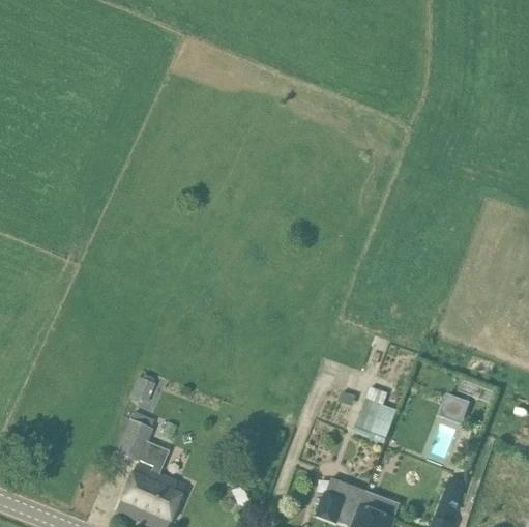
[(147,400),(154,381),(137,374),(129,392),(147,400)]
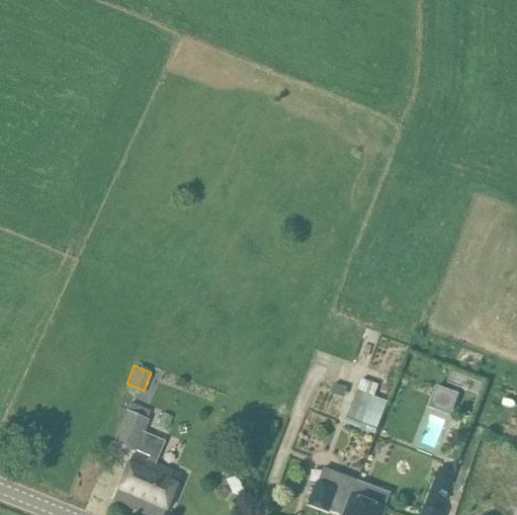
[(433,395),(454,403),(458,392),(437,383),(433,395)]
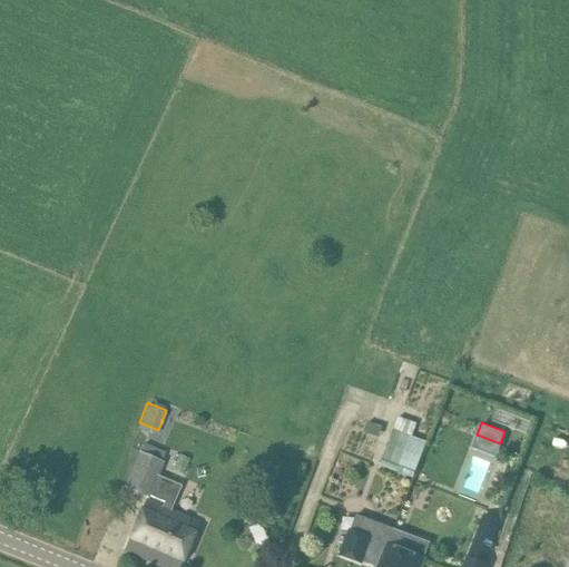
[(411,471),(447,485),(459,452),(409,434),(396,466),(411,471)]
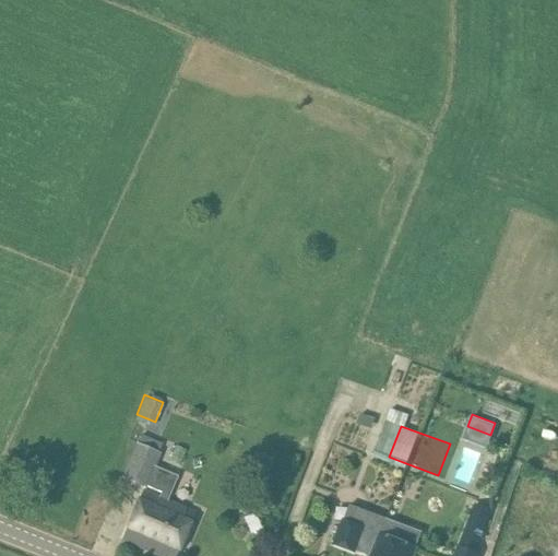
[(166,498),(177,473),(154,463),(159,450),(137,441),(121,476),(145,486),(145,484),(159,491),(157,495),(143,488),(121,537),(164,555),(175,555),(194,510),(166,498)]
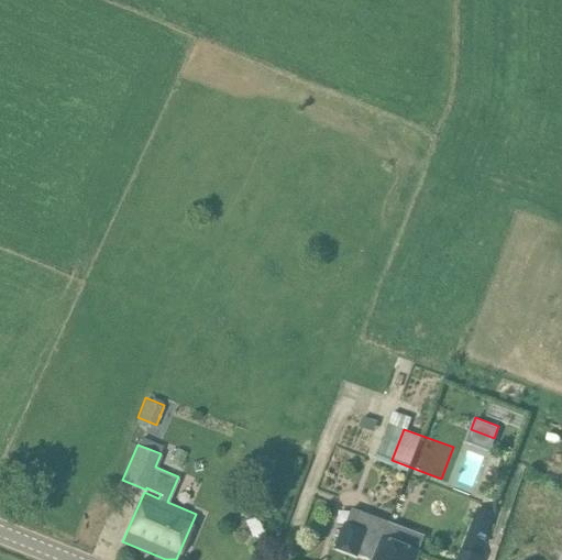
[(272,458),(260,453),(256,462),(268,467),(272,458)]
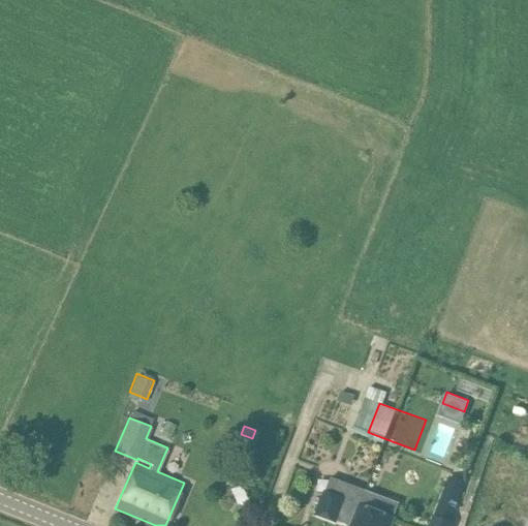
[(325,492),(317,514),(336,521),(337,520),(351,525),(359,505),(365,491),(331,477),(325,492)]
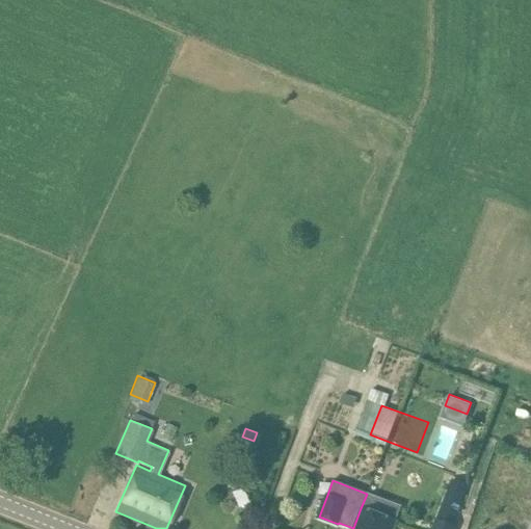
[(353,528),(352,528),(392,528),(395,521),(400,506),(367,494),(361,508),(353,528)]
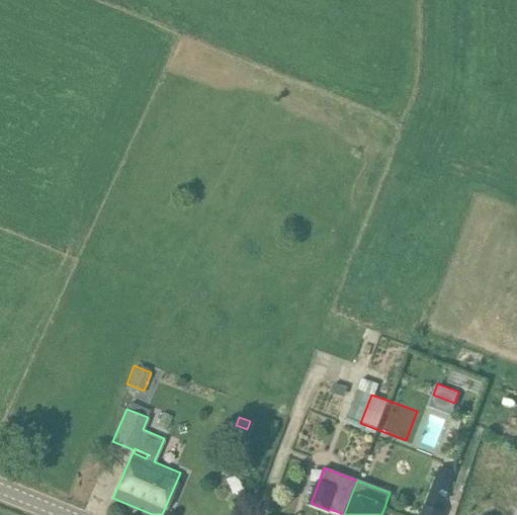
[(441,514),(443,511),(424,504),(419,514),(441,514)]
